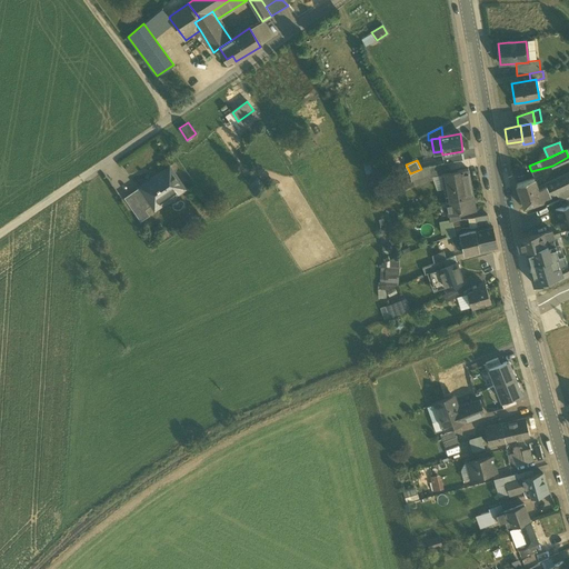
[(447,163),(428,167),(430,173),(430,177),(432,177),(441,175),(440,173),(448,172),(447,163)]
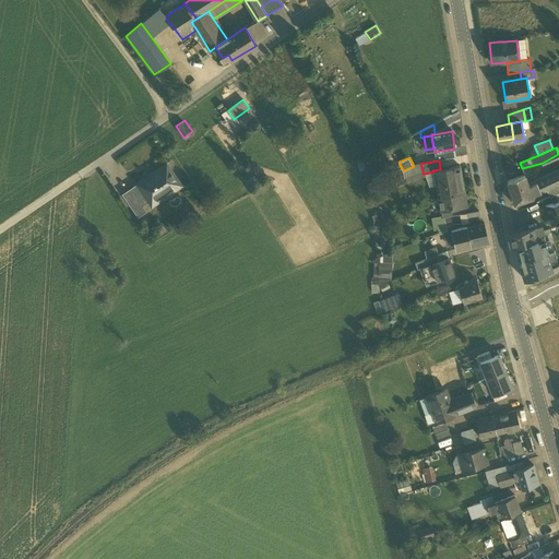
[(166,164),(137,183),(150,201),(168,188),(171,192),(181,186),(166,164)]
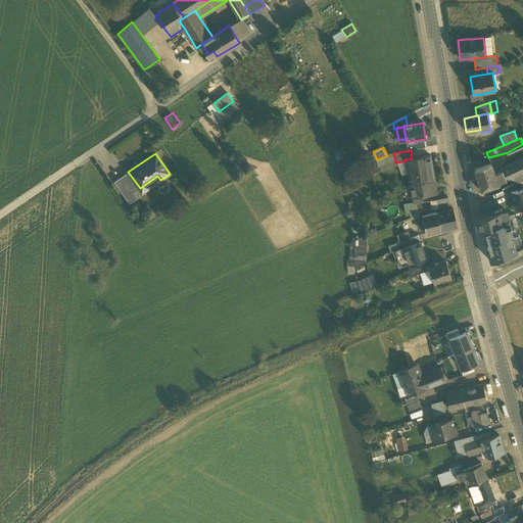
[(412,158),(405,159),(406,160),(408,174),(412,173),(414,185),(434,181),(430,155),(412,158)]
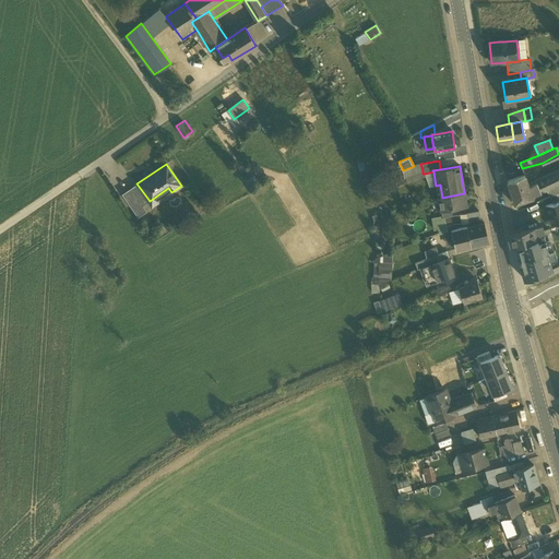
[(423,170),(405,177),(407,183),(426,177),(425,174),(423,174),(423,170)]
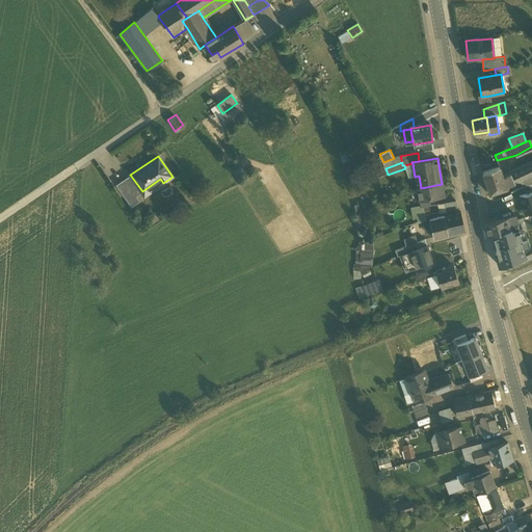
[(413,163),(404,165),(405,168),(408,178),(415,177),(413,163)]
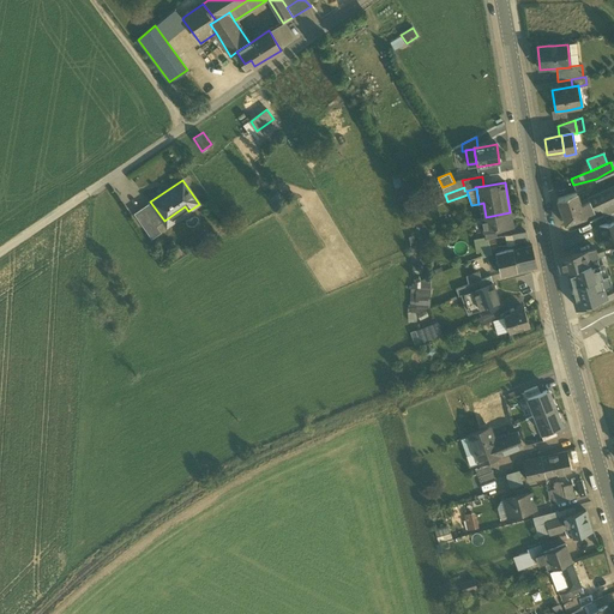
[(613,188),(612,191),(613,196),(613,202),(600,209),(603,216),(613,210),(613,188)]
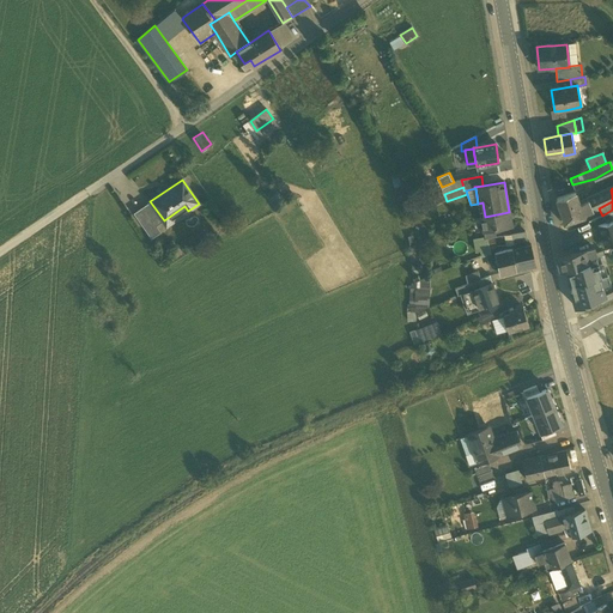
[(612,195),(611,190),(580,205),(581,210),(583,216),(584,216),(599,208),(612,201),(612,195)]
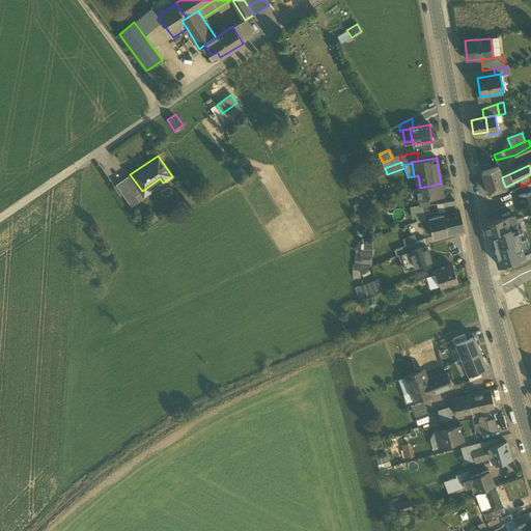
[(499,167),(482,172),(486,187),(503,182),(502,177),(499,167)]
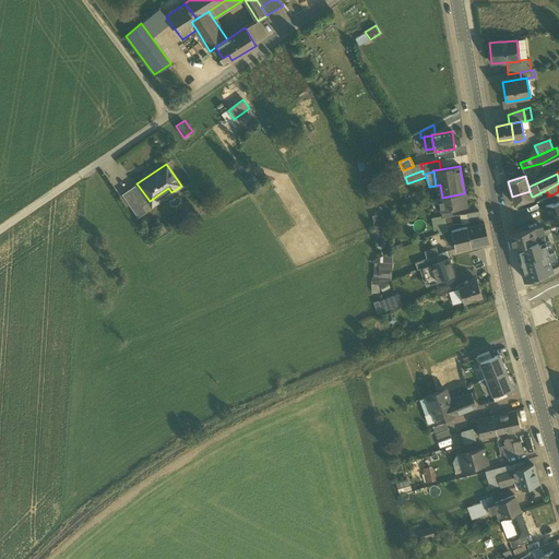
[(137,183),(122,194),(138,217),(146,212),(143,205),(150,201),(137,183)]
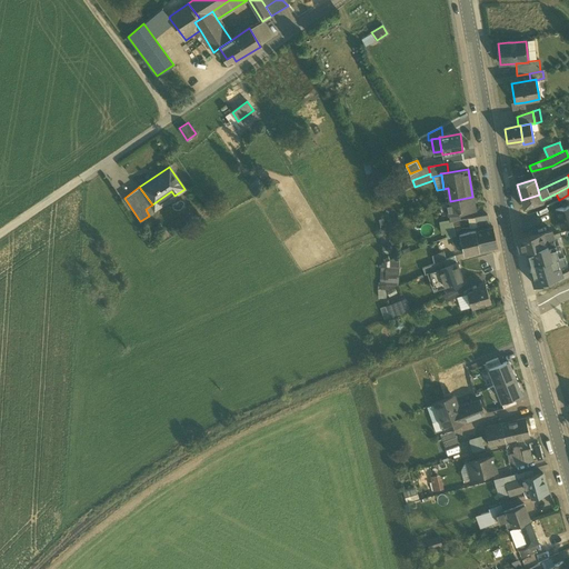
[(539,195),(521,200),(523,208),(542,201),(542,200),(541,200),(539,195)]
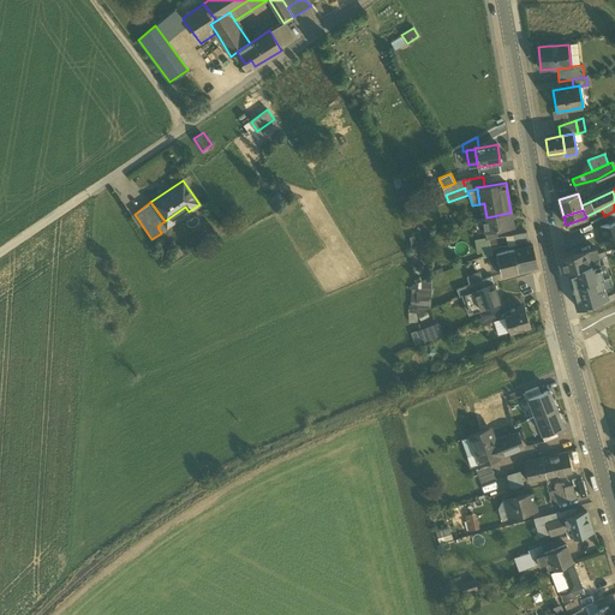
[(487,218),(482,219),(484,232),(514,227),(511,213),(487,218)]
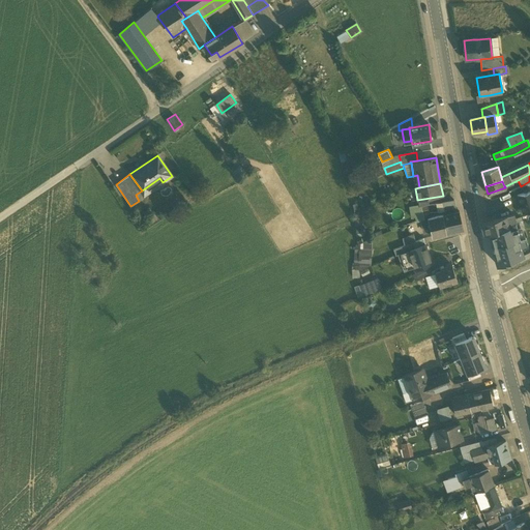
[(529,192),(519,195),(523,212),(529,210),(529,192)]
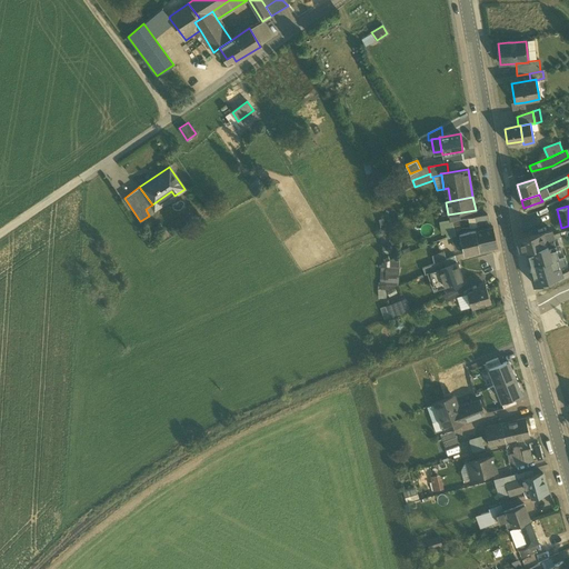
[(487,215),(475,217),(477,227),(489,223),(487,215)]
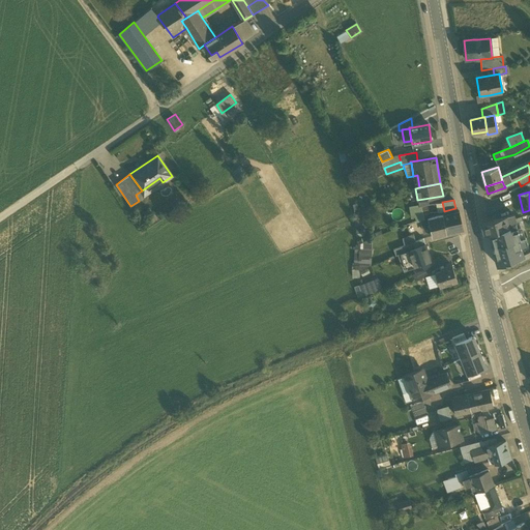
[(444,211),(442,212),(443,215),(442,215),(446,234),(463,229),(459,211),(457,212),(455,208),(444,211)]
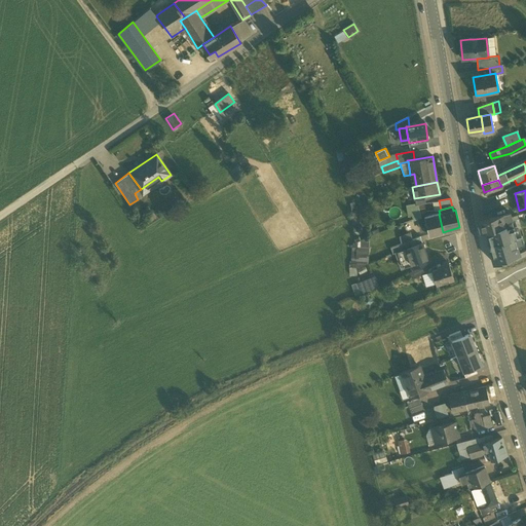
[(439,213),(418,218),(420,230),(427,228),(428,235),(443,232),(439,214),(439,213)]
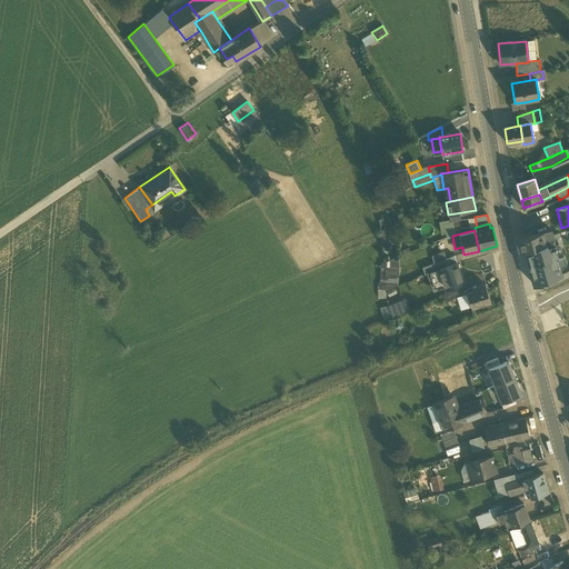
[(551,231),(545,233),(546,240),(553,238),(552,235),(551,231)]
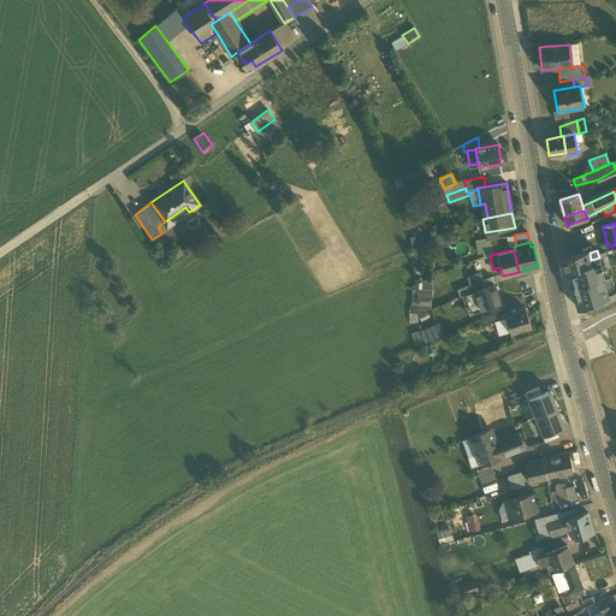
[(590,253),(560,261),(563,273),(569,271),(592,265),(591,260),(590,253)]
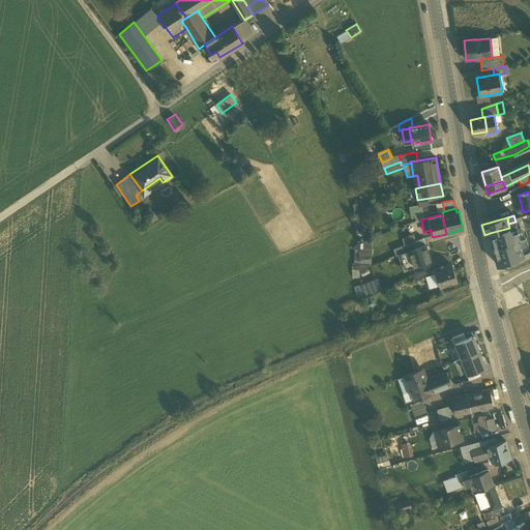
[(508,224),(509,228),(490,233),(495,252),(494,252),(498,266),(508,263),(508,261),(524,256),(519,239),(521,239),(516,222),(508,224)]
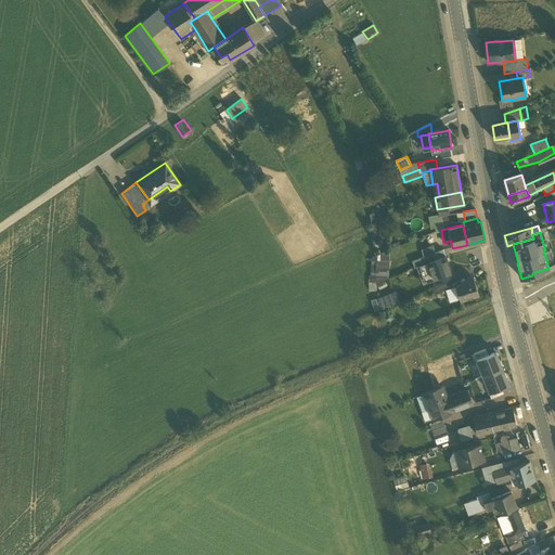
[(421,248),(424,256),(433,254),(429,245),(421,248)]
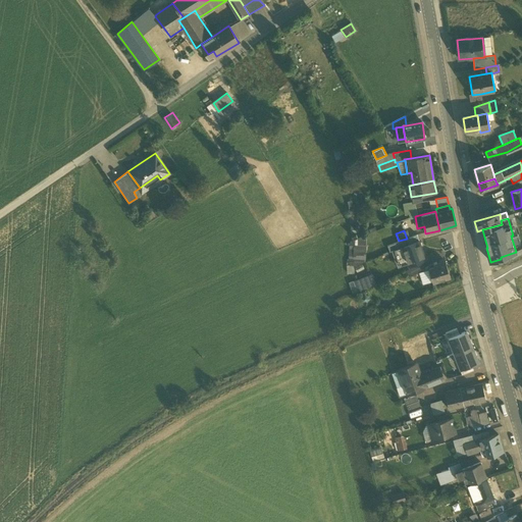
[(417,235),(387,246),(389,252),(393,251),(419,241),(417,235)]
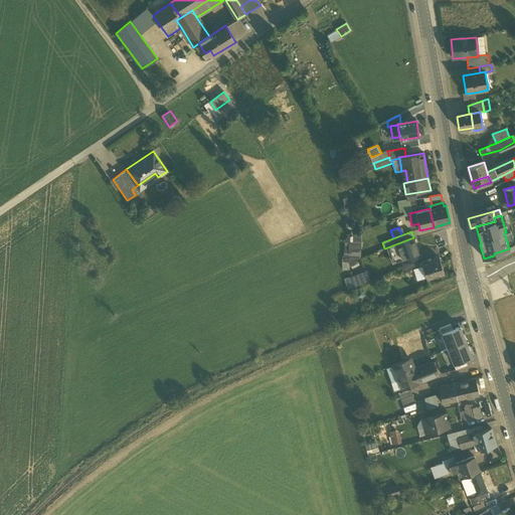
[(361,261),(361,233),(346,233),(345,260),(361,261)]
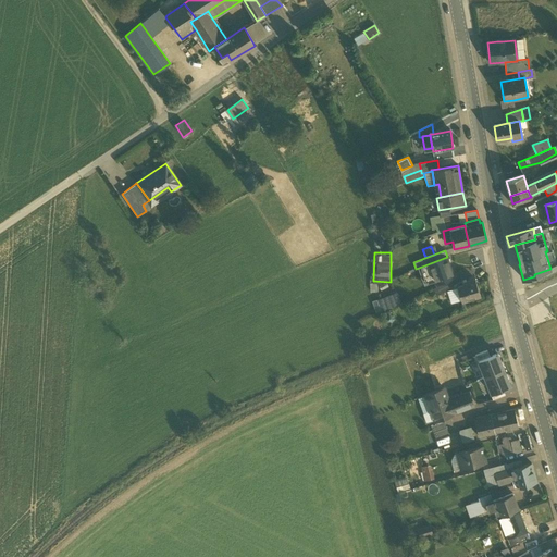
[(447,257),(419,268),(423,280),(432,276),(435,284),(455,277),(447,257)]
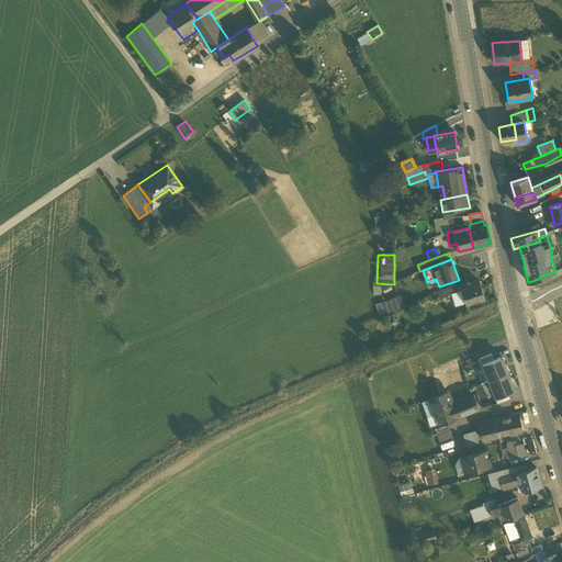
[(480,281),(467,285),(468,288),(461,290),(467,304),(485,299),(480,281)]
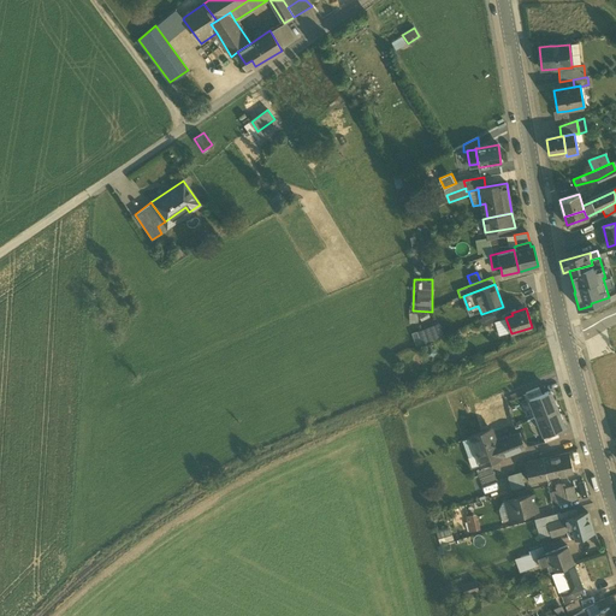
[(497,311),(479,319),(481,327),(501,319),(497,311)]
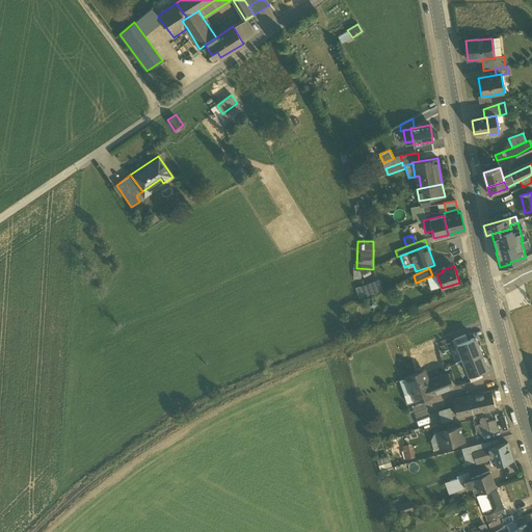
[(457,345),(468,341),(466,335),(454,340),(456,345),(457,345)]
